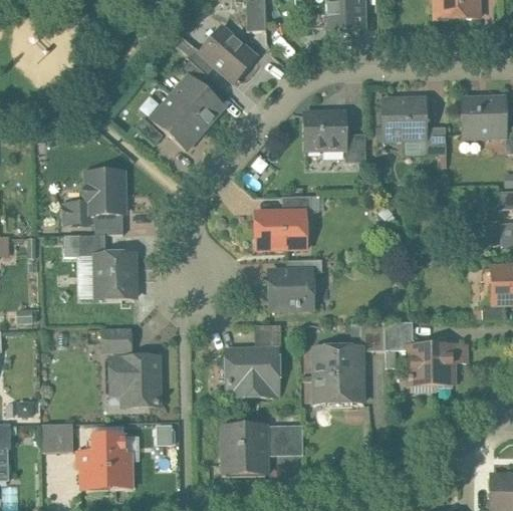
[(246,0),(247,31),(266,30),(264,0),(246,0)]
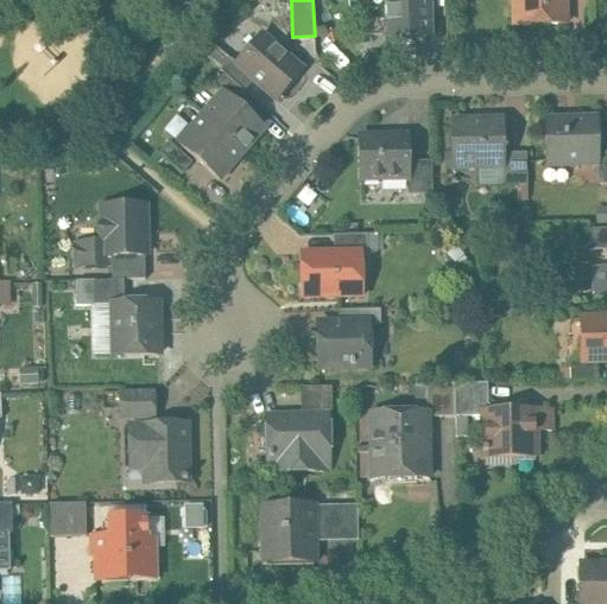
[(385,0),(386,35),(430,33),(429,0),(385,0)]
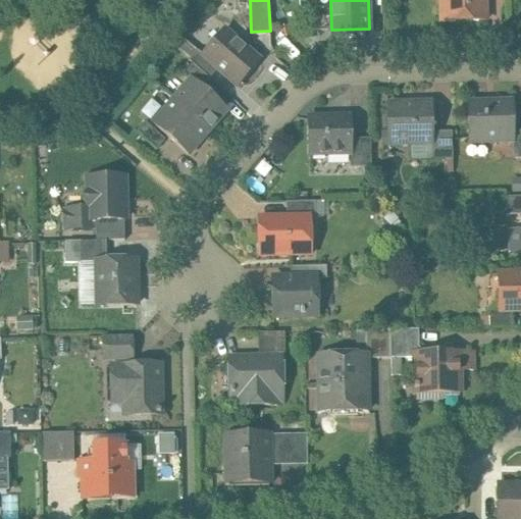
[(485,17),(485,5),(484,0),(441,0),(443,19),(485,17)]
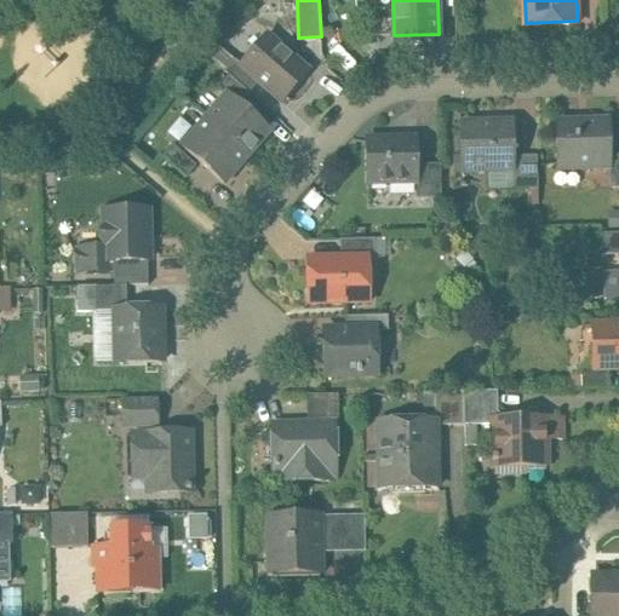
[(309,69),(292,55),(267,33),(241,62),(261,80),(282,99),(309,69)]
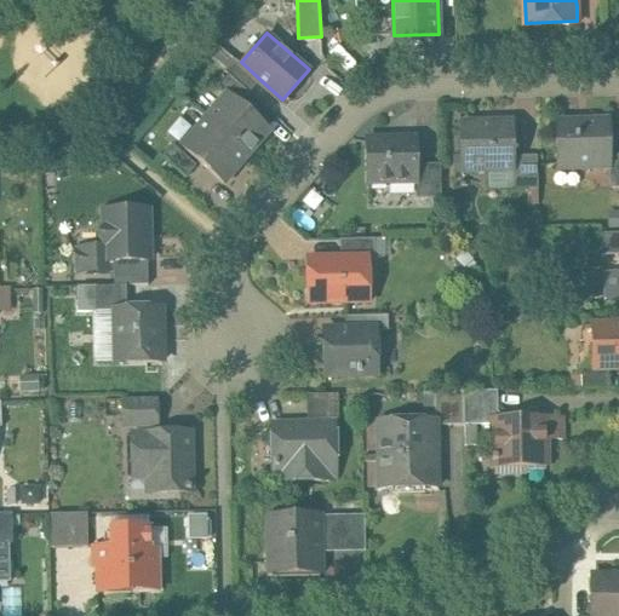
[(235,57),(228,64),(225,68),(251,90),(259,79),(241,61),(235,57)]
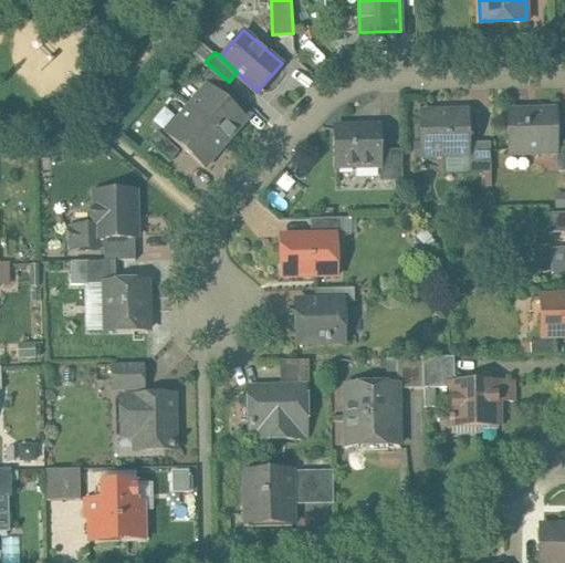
[(220,92),(221,91),(228,83),(208,65),(199,76),(207,83),(208,82),(209,83),(220,92)]
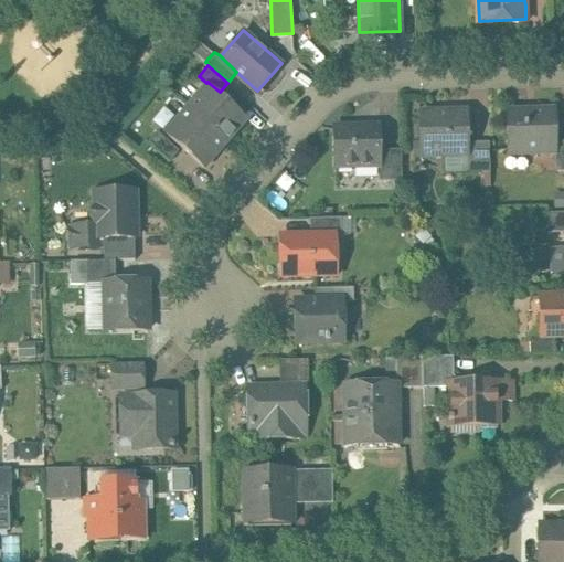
[(189,104),(215,127),(227,137),(246,116),(208,83),(189,104)]
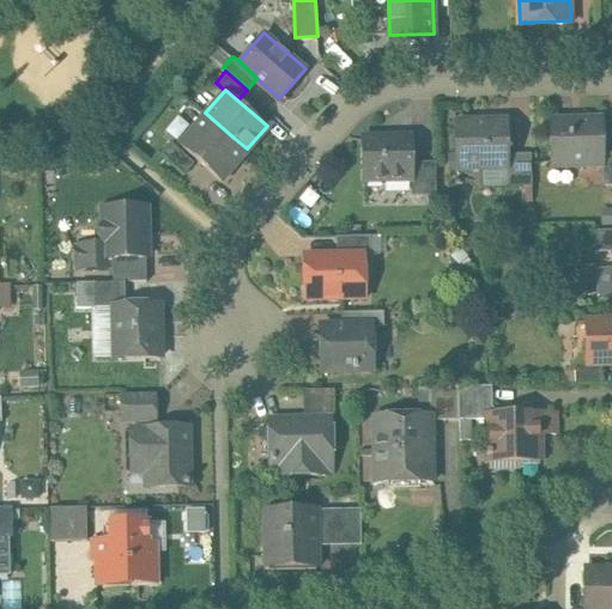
[(247,150),(244,147),(205,113),(180,142),(222,178),(247,150)]
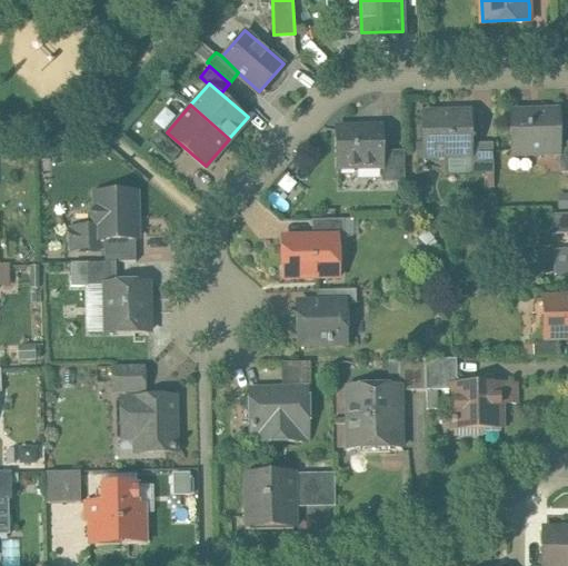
[(560,152),(559,135),(559,113),(531,115),(531,108),(510,109),(511,147),(529,147),(530,152),(560,152)]
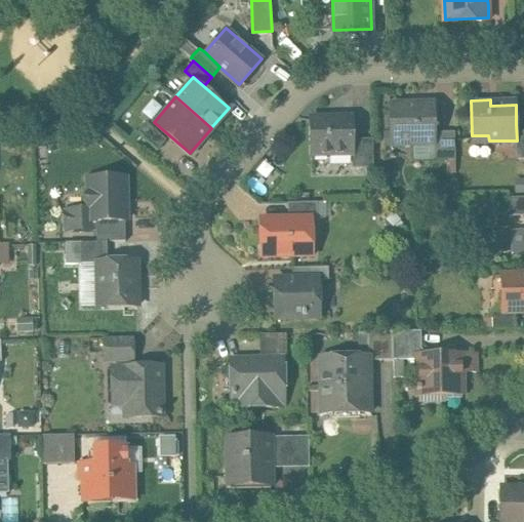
[(435,142),(435,133),(435,132),(434,101),(390,102),(391,143),(435,142)]
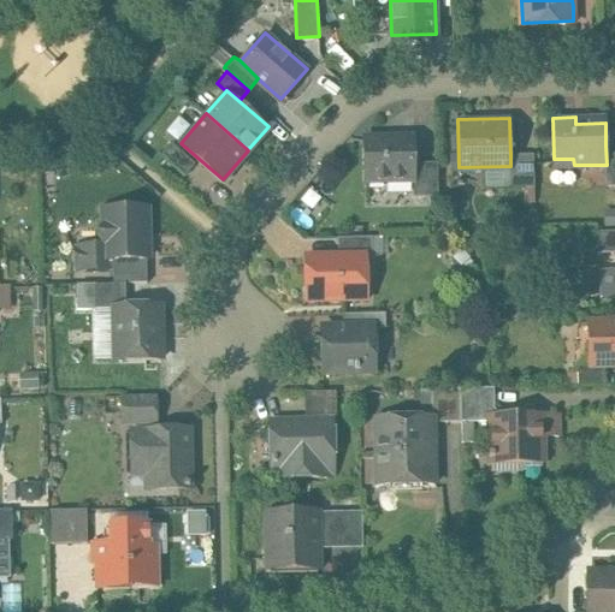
[(365,179),(367,179),(414,178),(413,135),(365,136),(365,179)]
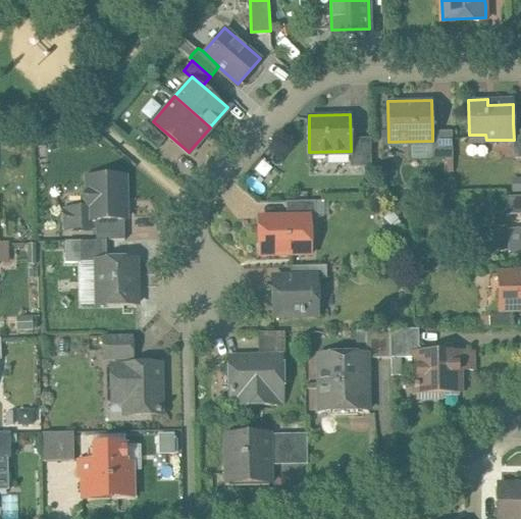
[(165,138),(164,137),(146,119),(137,130),(157,147),(165,138)]
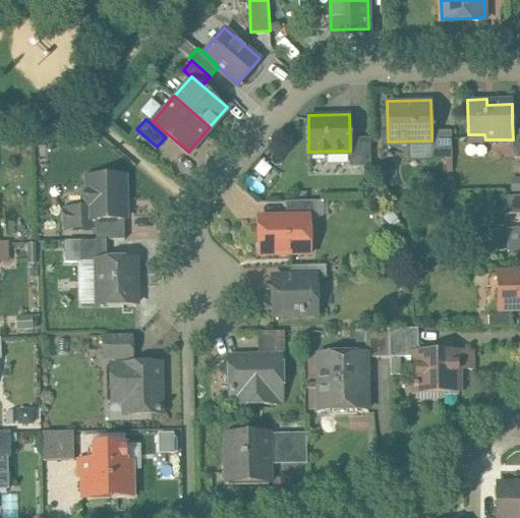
[(430,157),(450,157),(452,157),(451,128),(431,128),(431,140),(430,141),(430,157)]
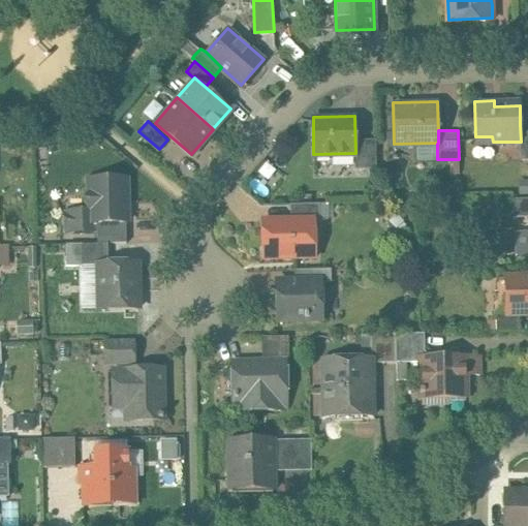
[(376,137),(366,138),(355,138),(355,153),(354,153),(355,167),(376,166),(376,137)]
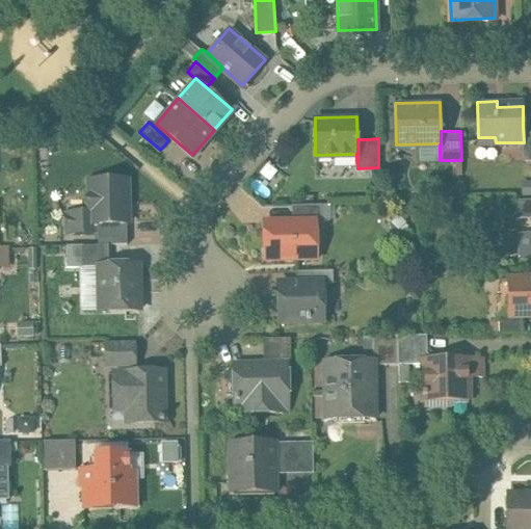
[(67,211),(67,229),(67,230),(67,231),(91,231),(91,222),(128,221),(127,178),(89,179),(89,193),(86,197),(86,202),(86,204),(90,208),(90,210),(67,211)]
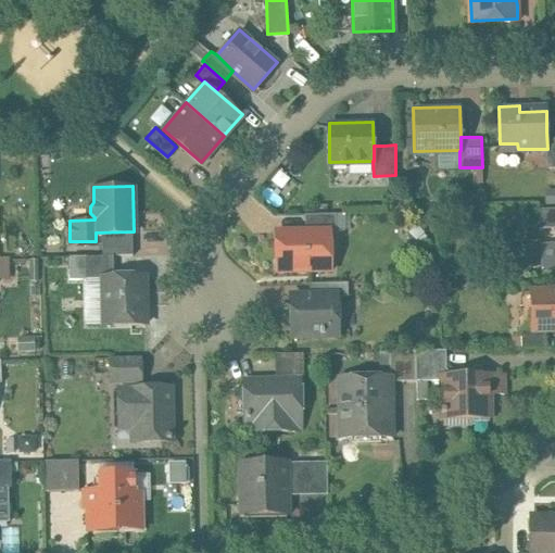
[(554,206),(539,208),(539,226),(539,227),(554,226),(554,206)]
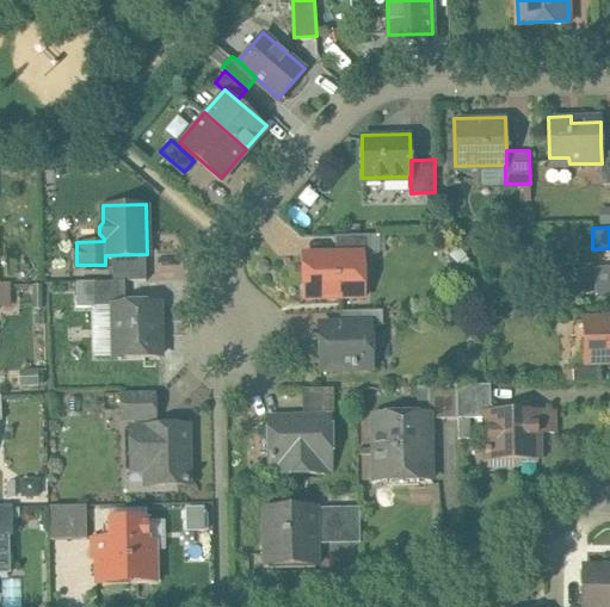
[(337,252),(364,252),(364,254),(369,254),(369,252),(379,251),(379,233),(336,234),(337,252)]
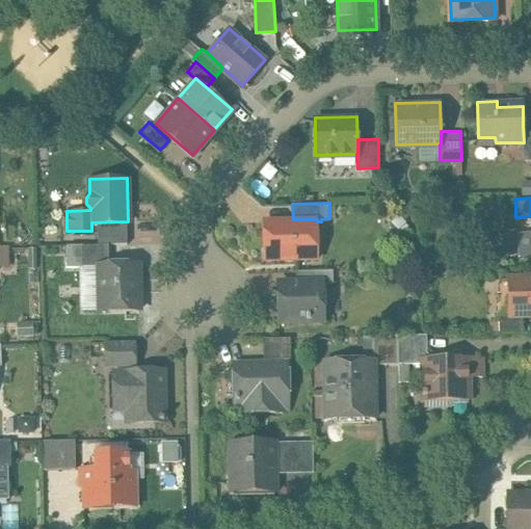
[(317,257),(317,234),(316,219),(263,220),(264,258),(317,257)]
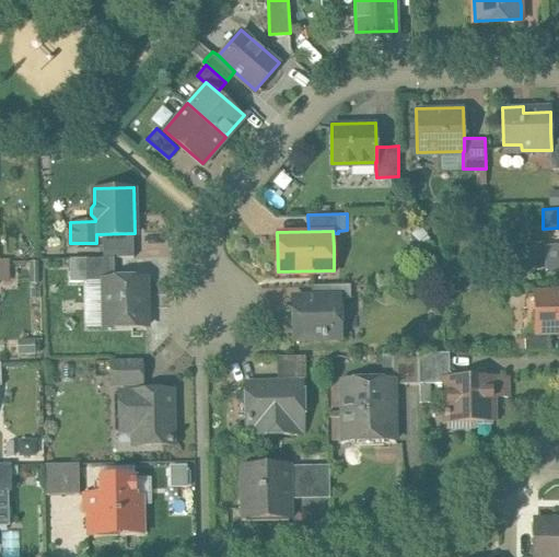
[(103,256),(116,255),(134,255),(134,233),(103,234),(103,256)]
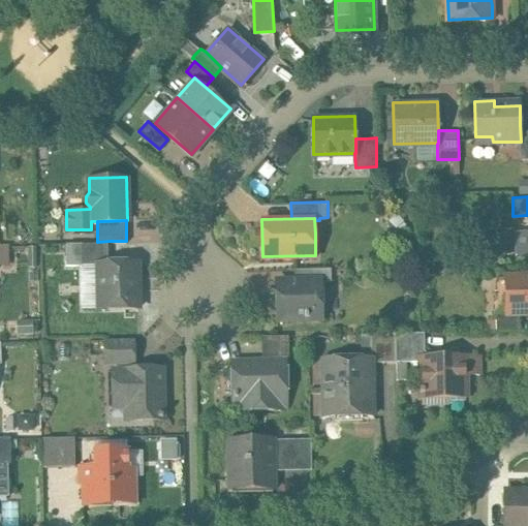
[(82,242),(82,247),(82,264),(97,264),(98,263),(109,261),(107,242),(82,242)]
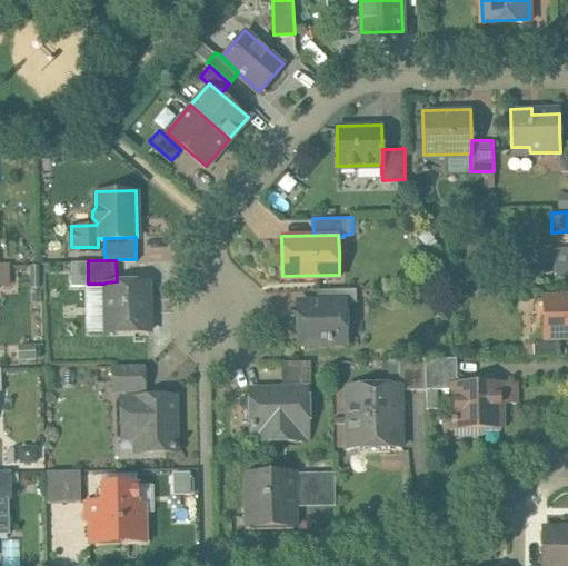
[(148,281),(108,283),(106,283),(107,330),(149,329),(148,281)]
